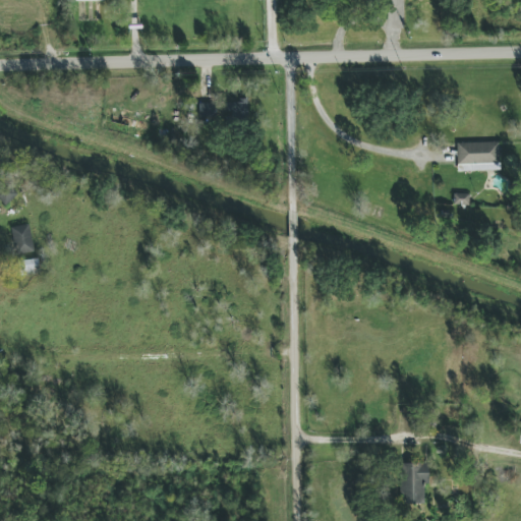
[(248,119),(247,102),(226,103),(227,119),(248,119)]
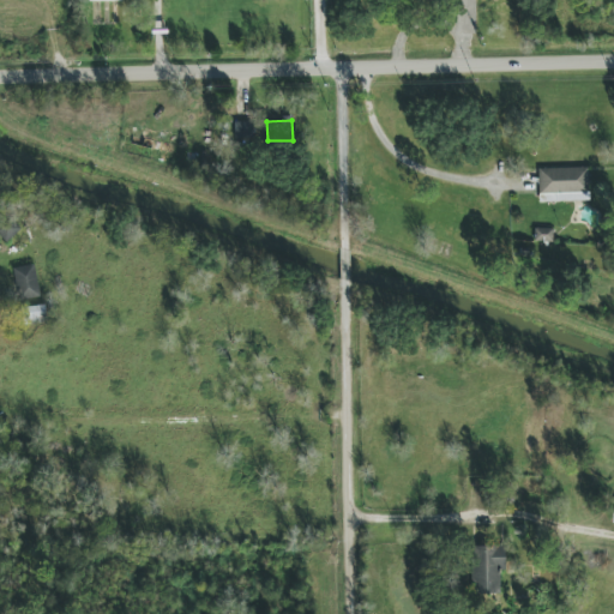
[(251,139),(252,122),(235,122),(234,139),(251,139)]
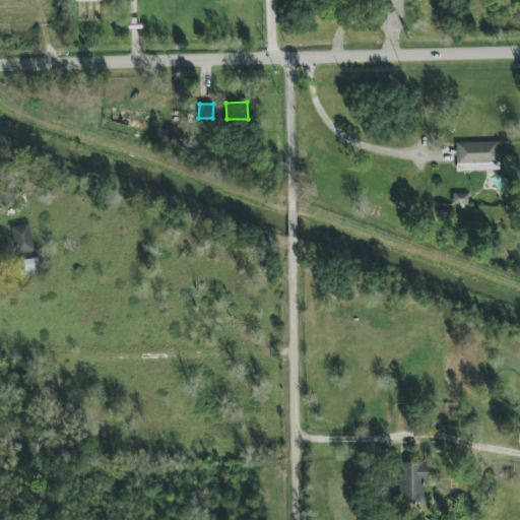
[(467,171),(499,170),(499,142),(456,143),(457,166),(467,165),(467,171)]
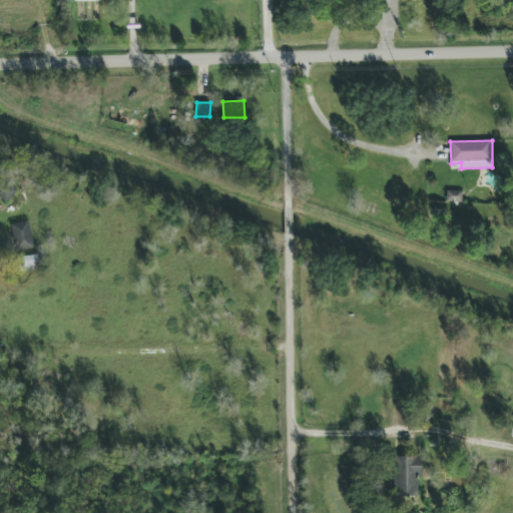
[(33,247),(29,221),(12,224),(16,250),(33,247)]
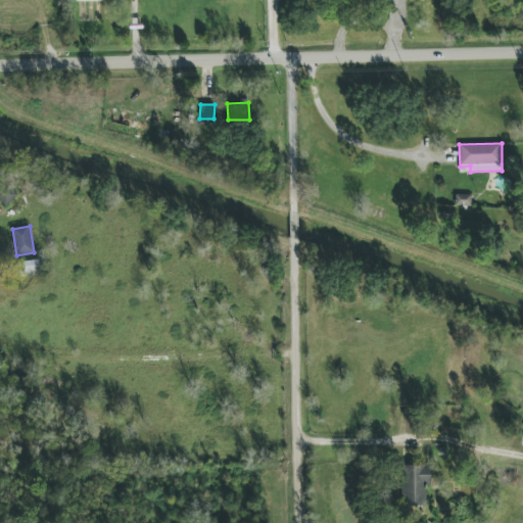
[(22,277),(40,275),(39,259),(21,262),(22,277)]
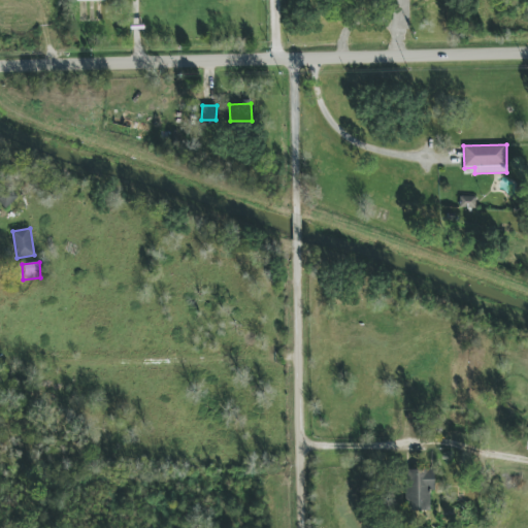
[(430,510),(430,488),(434,488),(434,470),(406,469),(405,509),(430,510)]
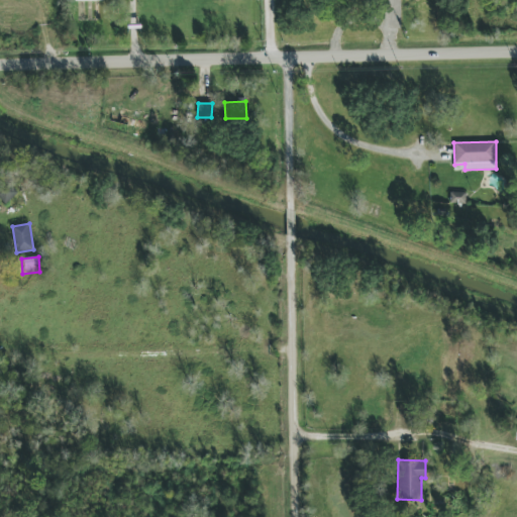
All buildings are outlined.
